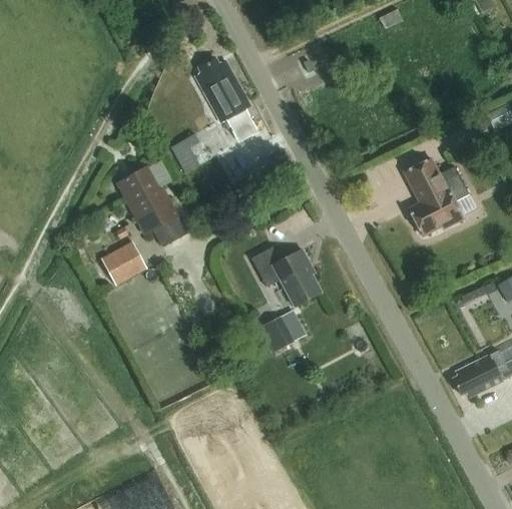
[(221,63),(218,58),(202,68),(204,72),(199,76),(224,120),(227,118),(238,139),(258,128),(246,108),(252,104),(227,59),(221,63)]
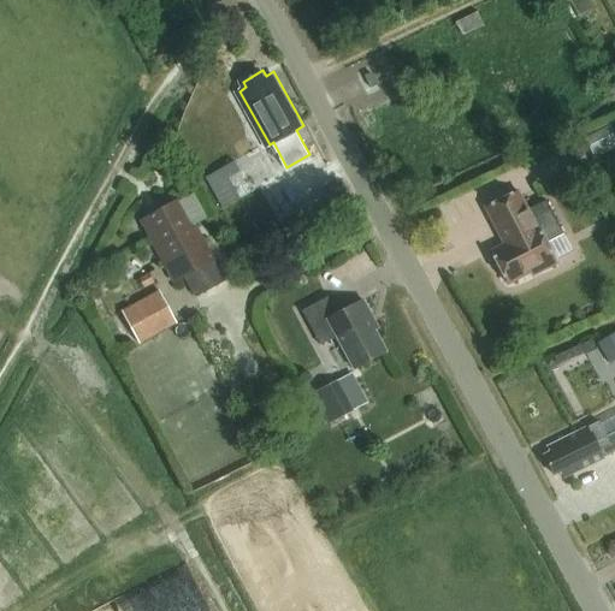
[(605,122),(583,135),(591,152),(614,138),(605,122)]
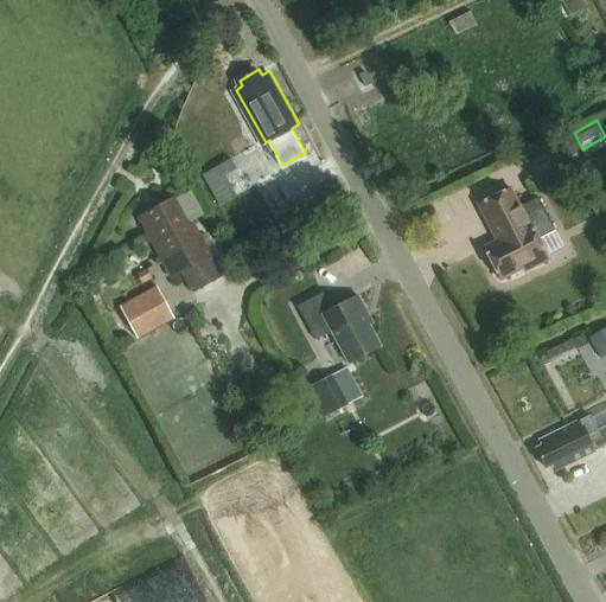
[(554,229),(537,196),(524,203),(514,181),(479,199),(489,219),(498,238),(483,247),(499,277),(522,266),(524,269),(548,257),(537,237),(554,229)]
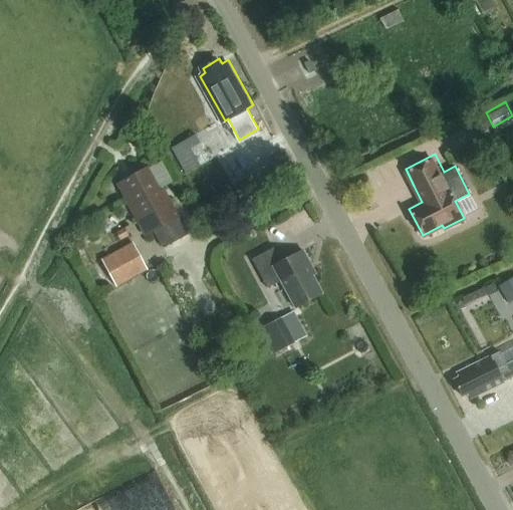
[(147,166),(117,182),(145,233),(153,229),(161,245),(187,232),(178,216),(162,185),(158,187),(147,166)]
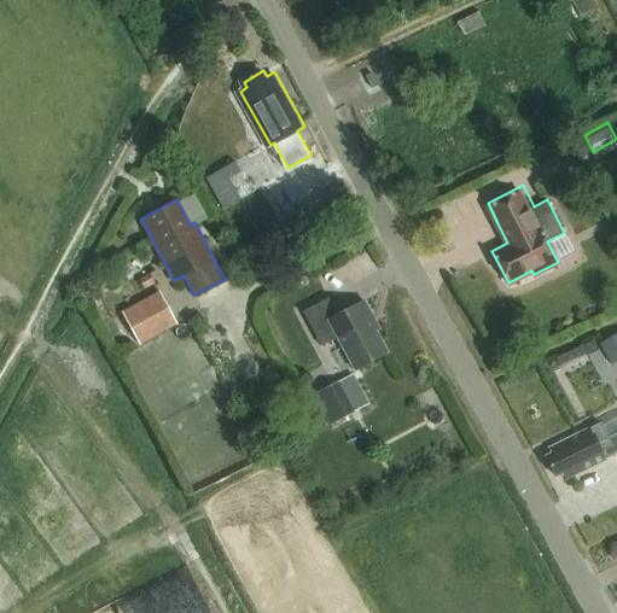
[(147,270),(138,275),(144,286),(153,280),(147,270)]
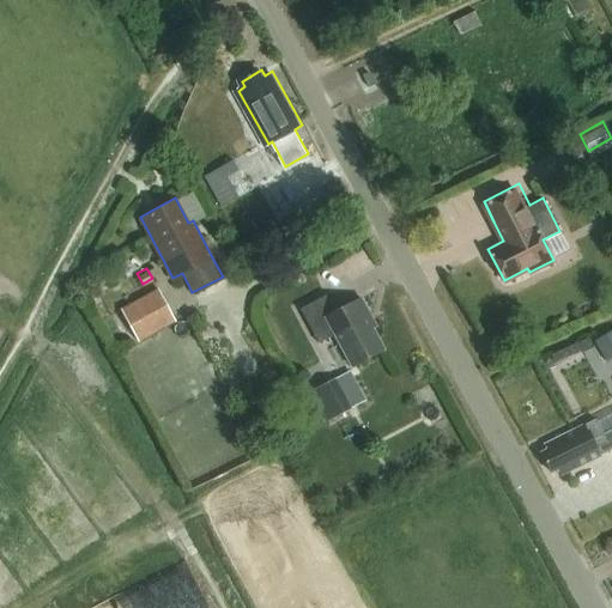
[(175,322),(156,289),(120,309),(138,342),(175,322)]
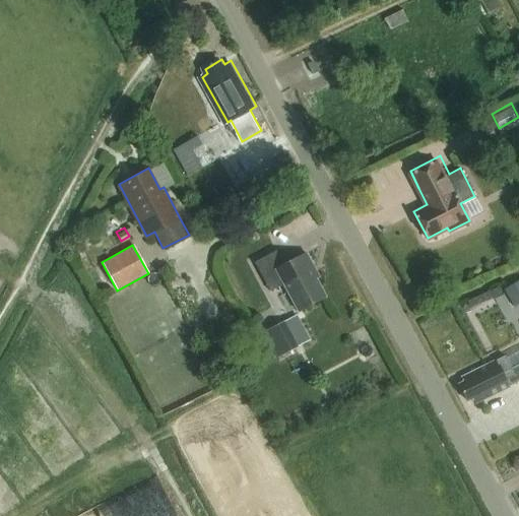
[(202,269),(212,269),(212,250),(202,250),(202,269)]
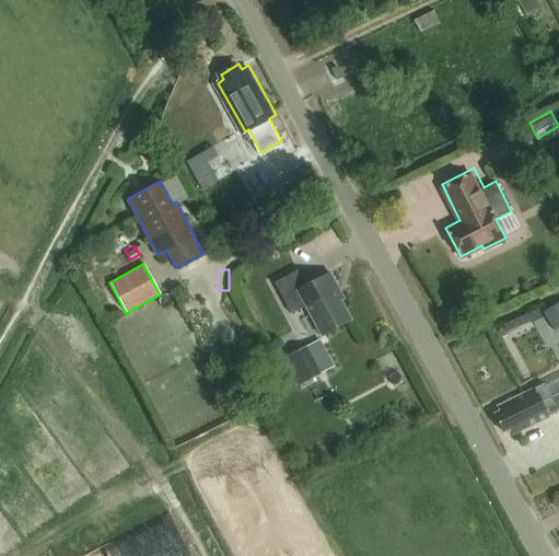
[(337,289),(328,274),(304,287),(295,271),(272,284),(290,315),(304,308),(321,337),(350,321),(334,291),(337,289)]
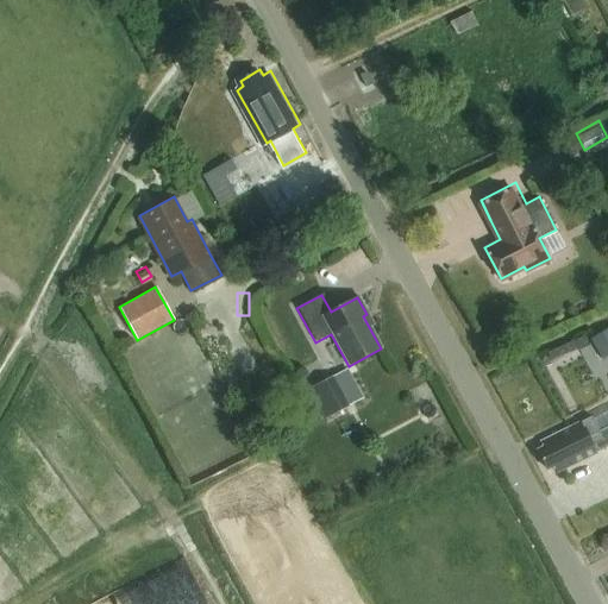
[(607,325),(590,337),(600,354),(607,348),(607,325)]
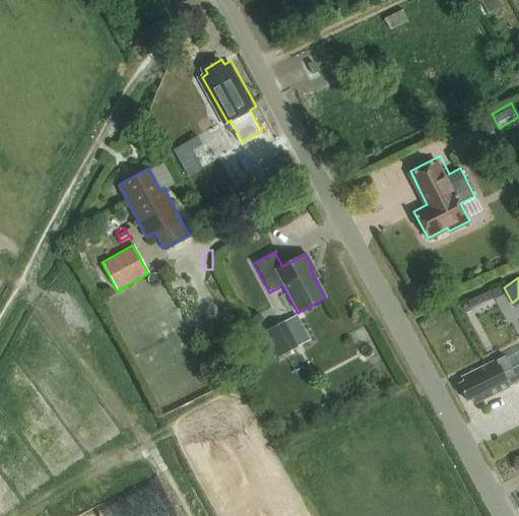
[(500,283),(491,287),(495,296),(504,292),(500,283)]
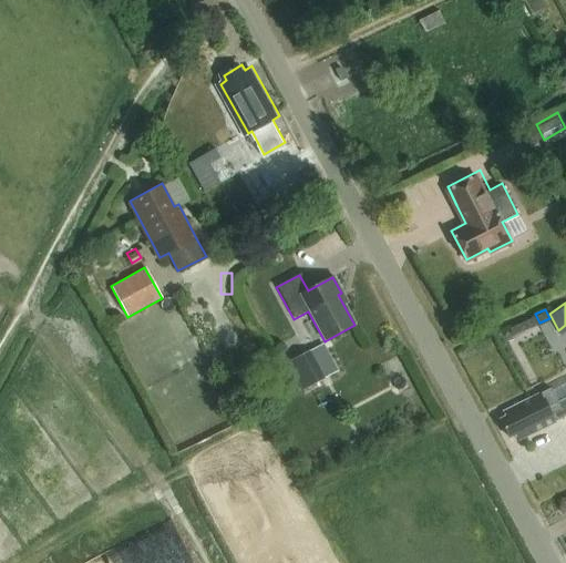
[(301,390),(325,377),(310,349),(287,362),(301,390)]
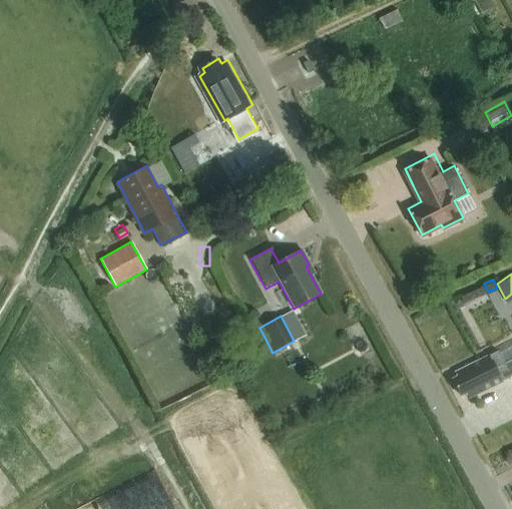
[(497,350),(489,355),(501,378),(511,372),(511,358),(504,363),(497,350)]
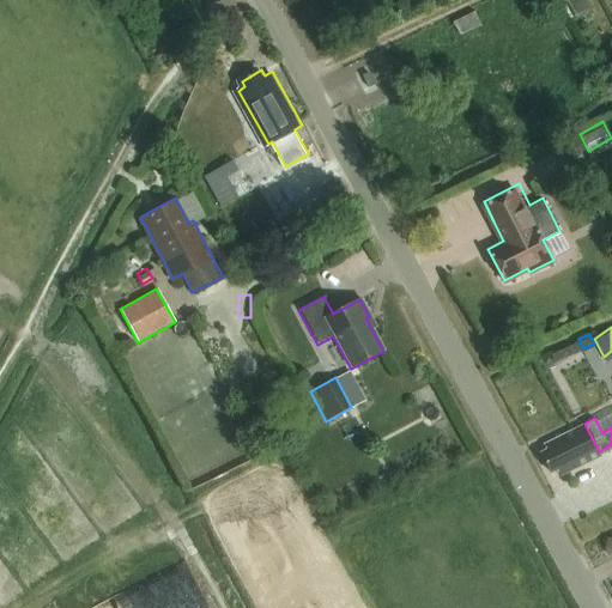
[(546,447),(543,449),(552,468),(558,464),(562,470),(599,451),(585,424),(545,443),(546,447)]
